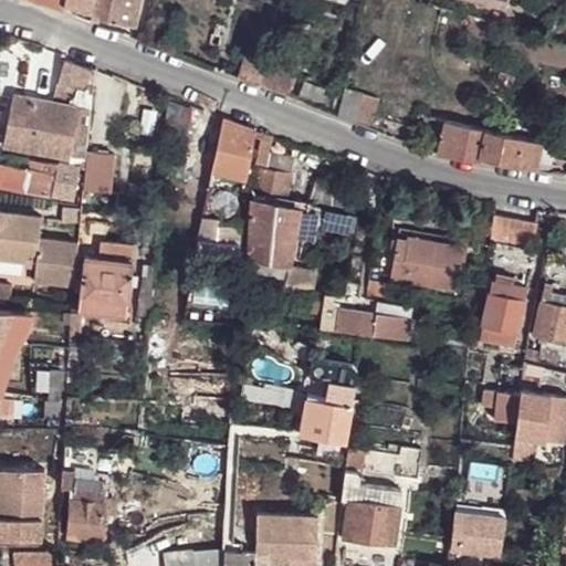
[(39,0),(62,9),(63,4),(64,0),(39,0)]
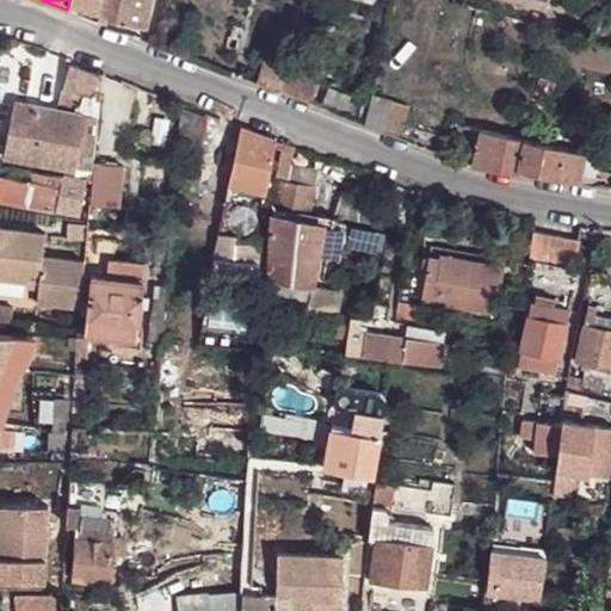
[(69,0),(68,5),(100,13),(102,8),(103,0),(69,0)]
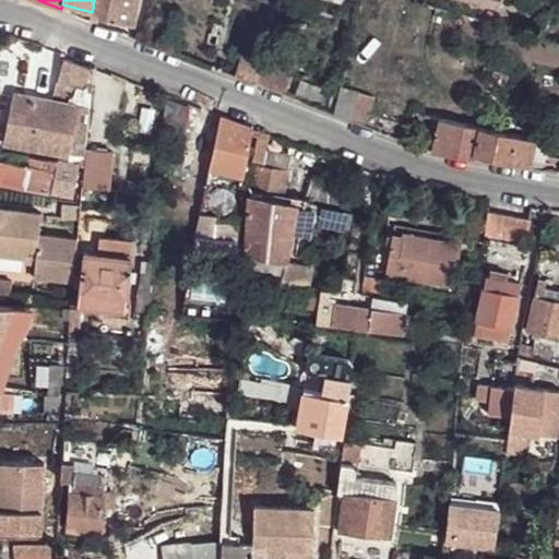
[(138,0),(102,0),(100,9),(93,8),(92,12),(91,21),(98,23),(99,18),(133,26),(138,0)]
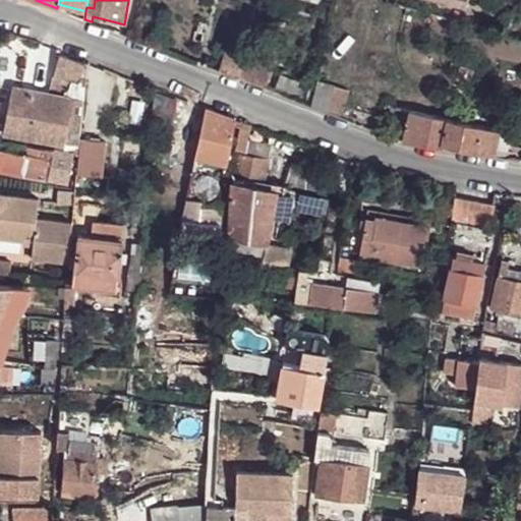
[(88,0),(87,7),(94,8),(95,0),(88,0)]
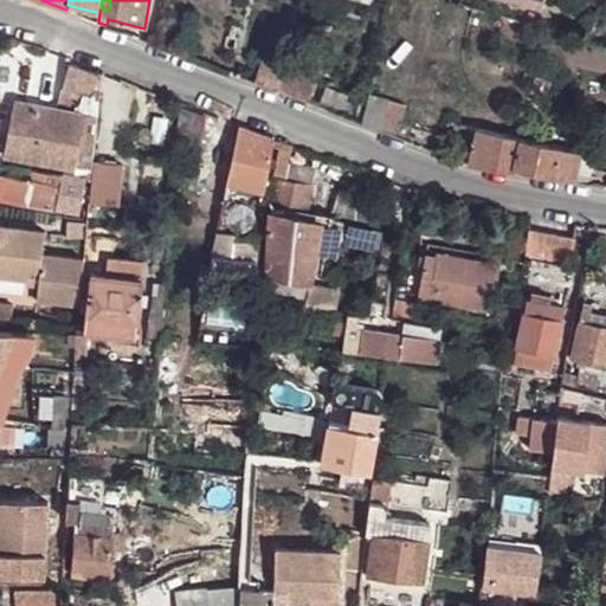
[(399,24),(404,0),(391,0),(386,20),(399,24)]
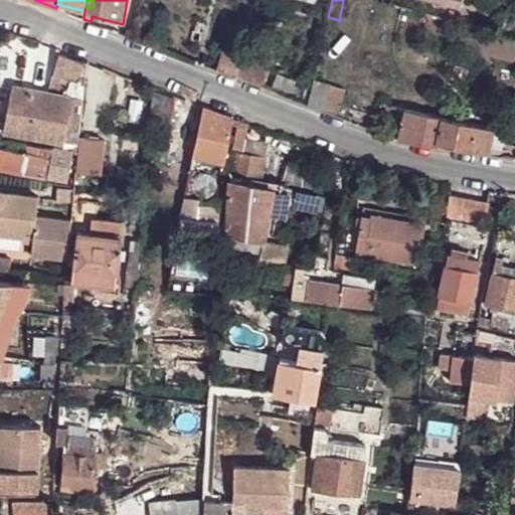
[(423,14),(426,0),(410,0),(407,10),(423,14)]
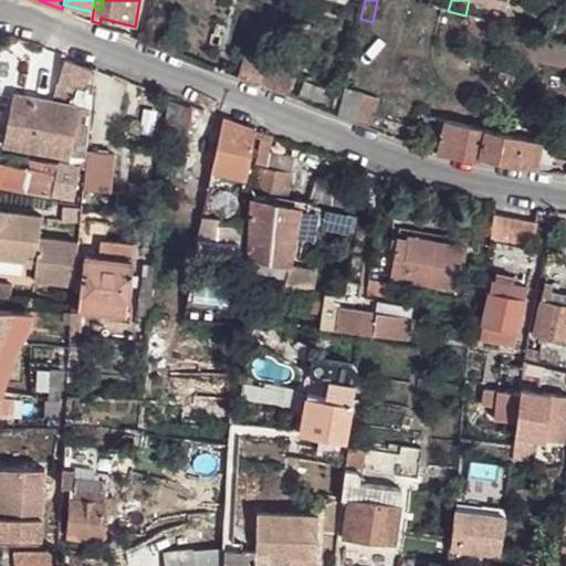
[(501,25),(505,7),(479,0),(469,0),(465,16),(501,25)]
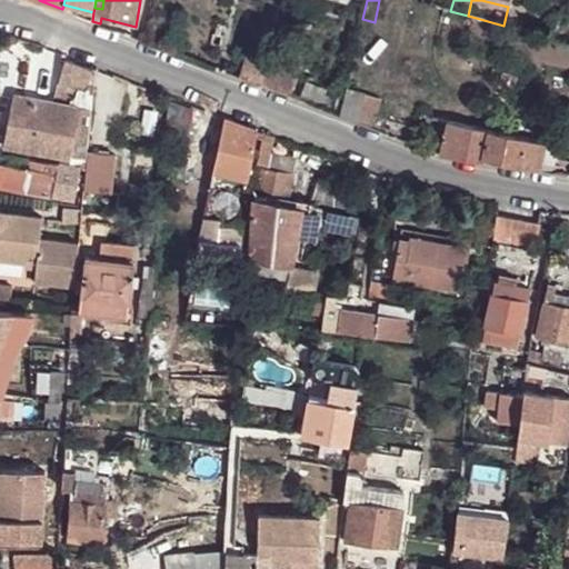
[(247,56),(240,79),(260,86),(266,61),(247,56)]
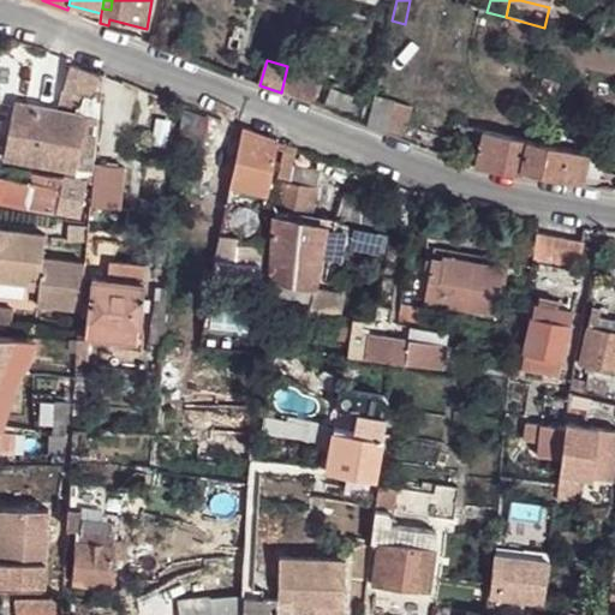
[(58,112),(17,105),(10,148),(7,157),(94,173),(95,165),(100,111),(91,109),(90,118),(76,114),(76,106),(81,107),(85,96),(94,99),(101,73),(71,64),(63,89),(58,112)]
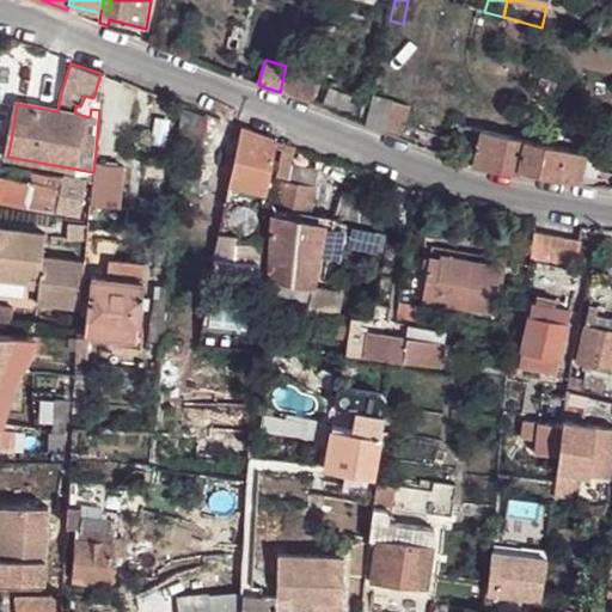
[(318,77),(286,66),(280,92),(312,104),(318,77)]
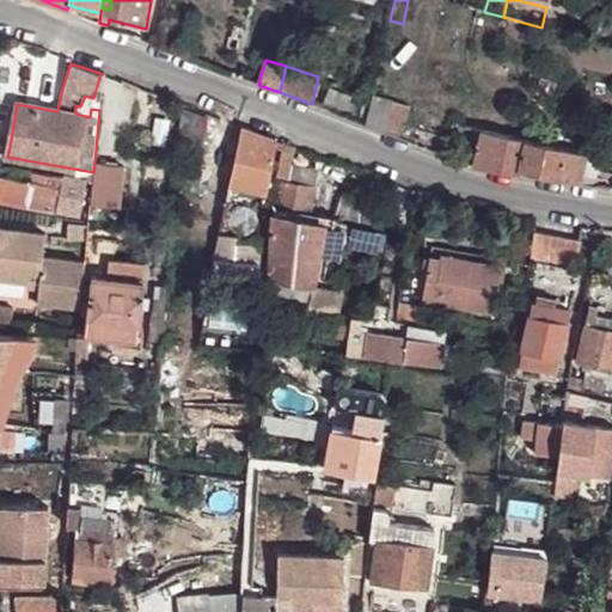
[(103,75),(101,73),(93,98),(85,96),(80,106),(75,105),(75,114),(90,117),(91,109),(99,110),(103,75)]
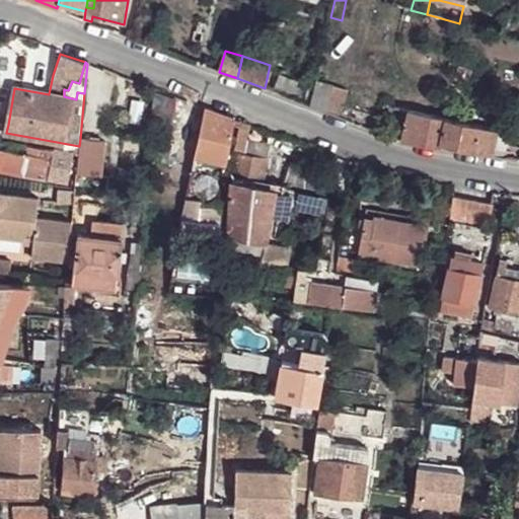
[(280,74),(273,91),(292,98),(296,100),(301,88),(297,86),(299,82),(280,74)]
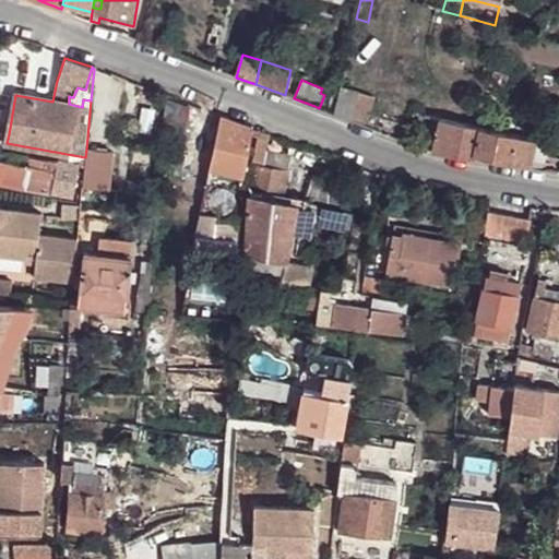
[(334,114),(351,120),(367,127),(378,97),(358,92),(341,87),(334,114)]
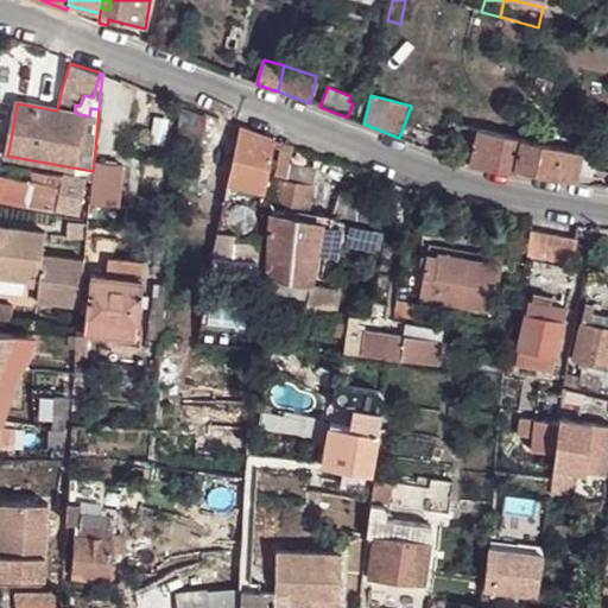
[(0,144),(10,146),(17,103),(0,100),(0,144)]
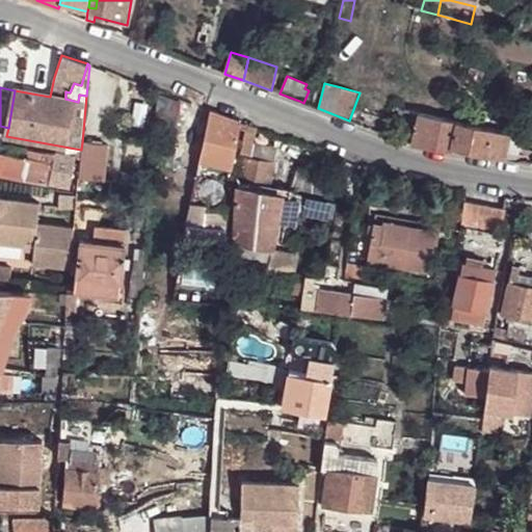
[(181,100),(158,90),(156,111),(160,112),(155,185),(174,187),(175,169),(184,170),(186,142),(177,142),(181,100)]
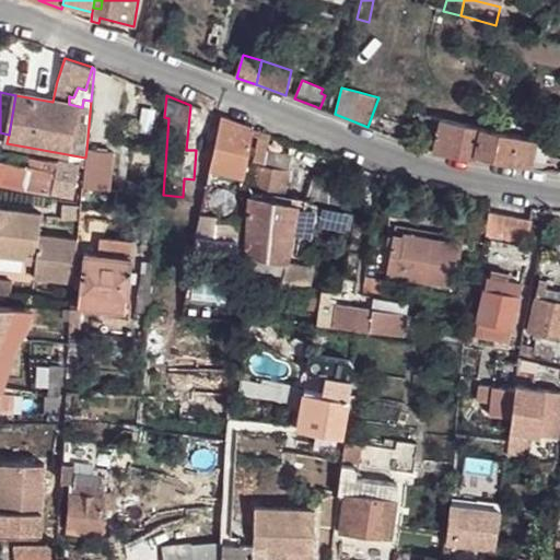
[(252,127),(221,116),(203,202),(244,207),(244,188),(242,188),(252,127)]
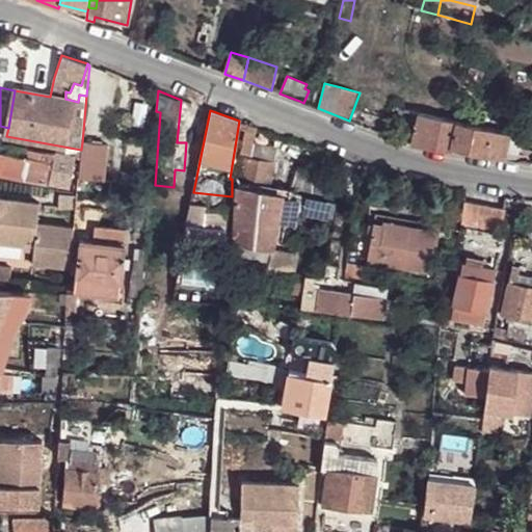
[(420,113),(416,131),(432,134),(429,147),(451,151),(451,148),(457,122),(420,113)]
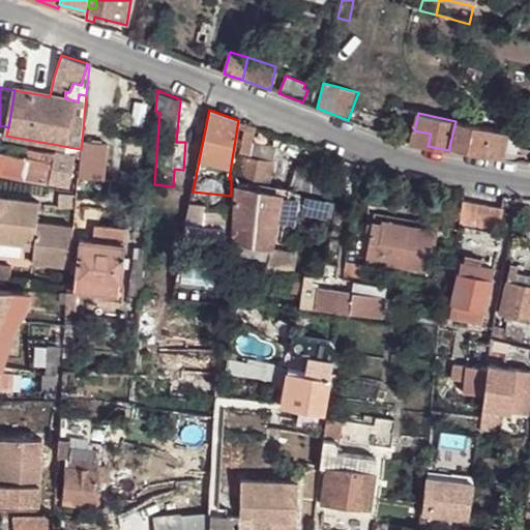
[(449,147),(486,155),(491,129),(455,121),(449,147)]
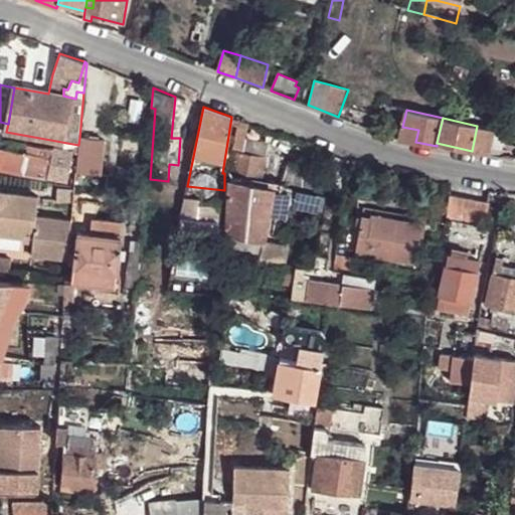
[(240,121),(229,181),(260,187),(265,157),(244,154),(246,141),(248,124),(240,121)]
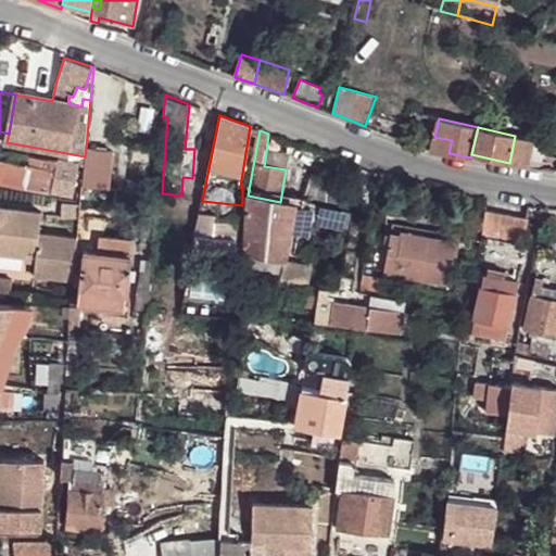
[(509,163),(527,166),(533,140),(533,139),(527,138),(515,136),(509,163)]
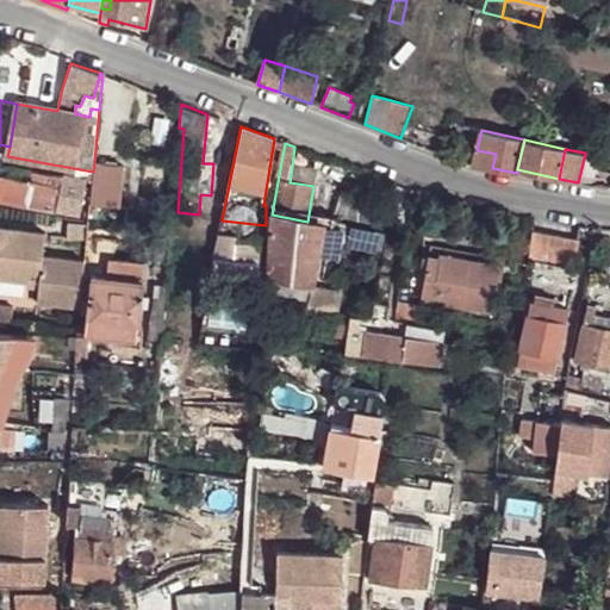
[(496,154),(477,150),(473,165),(492,168),(496,154)]
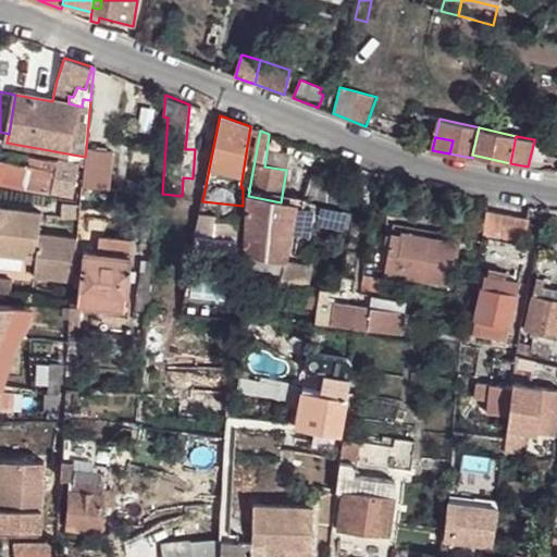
[(528,166),(542,169),(547,144),(534,140),(528,166)]
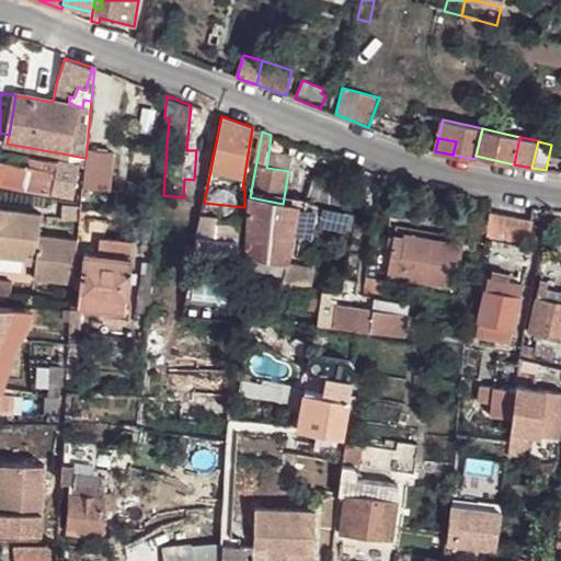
[(115,152),(87,150),(86,158),(83,185),(109,190),(115,152)]
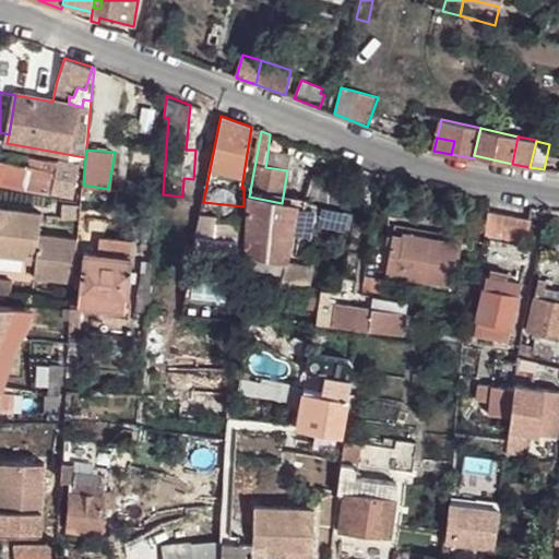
[(265,167),(287,170),(289,158),(268,153),(265,167)]
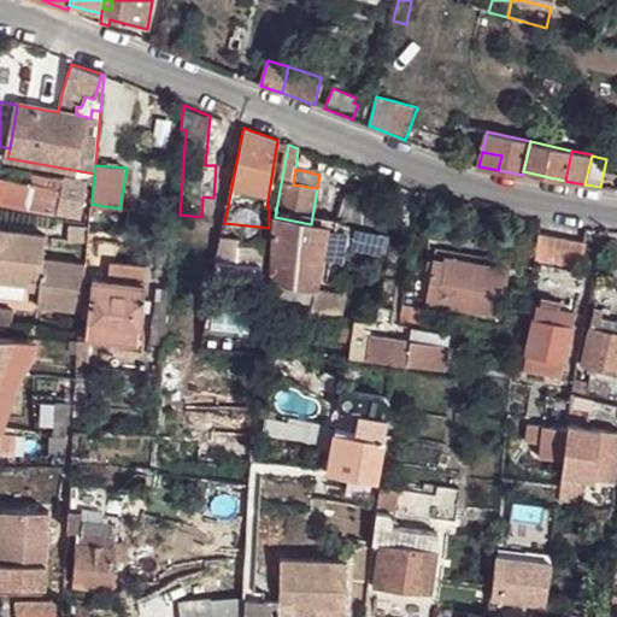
[(35,174),(33,186),(62,192),(64,177),(48,176),(35,174)]
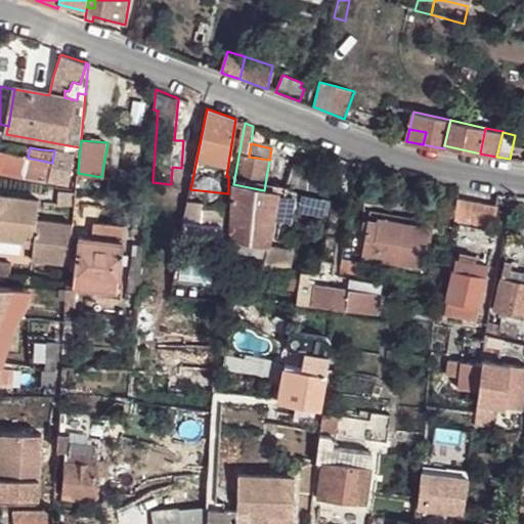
[(54,150),(52,163),(48,181),(69,186),(76,154),(55,149),(54,150)]
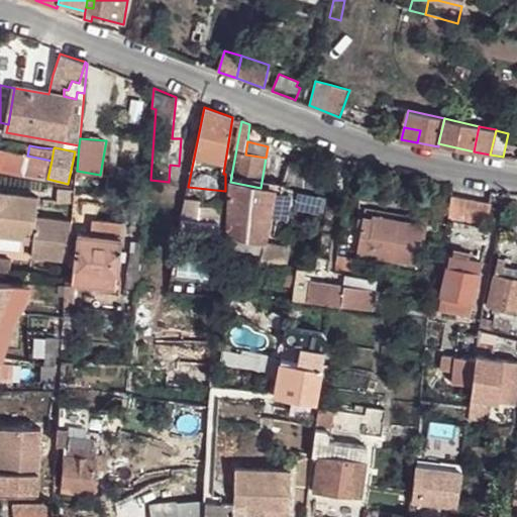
[(23,175),(47,179),(52,161),(27,156),(23,175)]
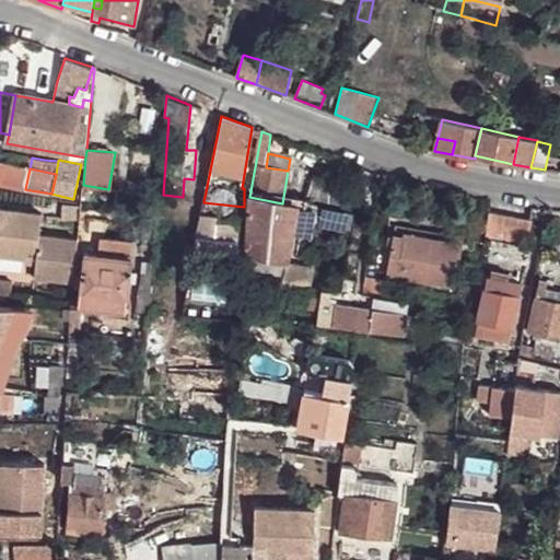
[(307,203),(341,212),(347,187),(314,178),(307,203)]
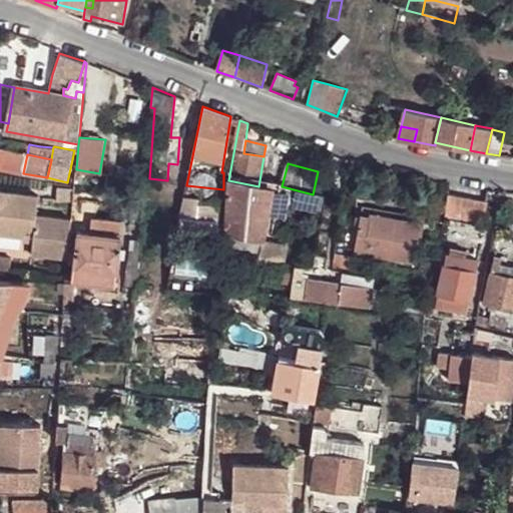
[(263,239),(272,188),(259,186),(228,180),(225,232),(227,233),(263,239)]
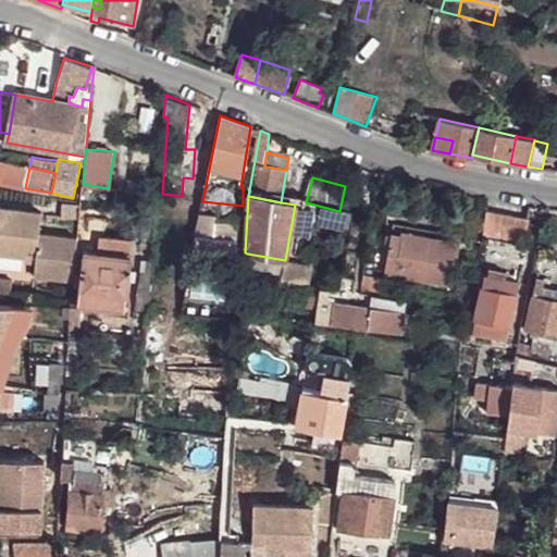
[(351,217),(305,205),(300,223),(347,234),(351,217)]
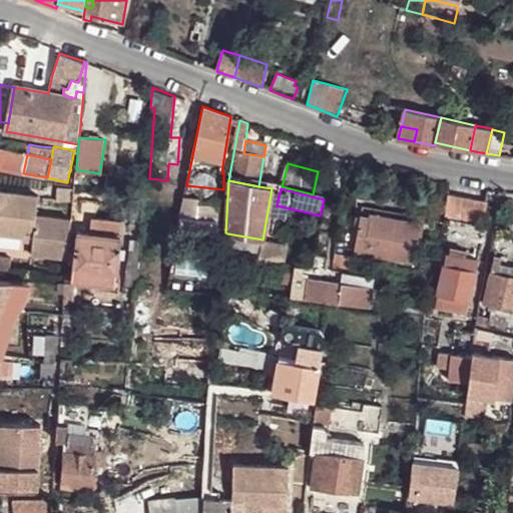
[(73,190),(57,189),(55,201),(72,203),(73,190)]
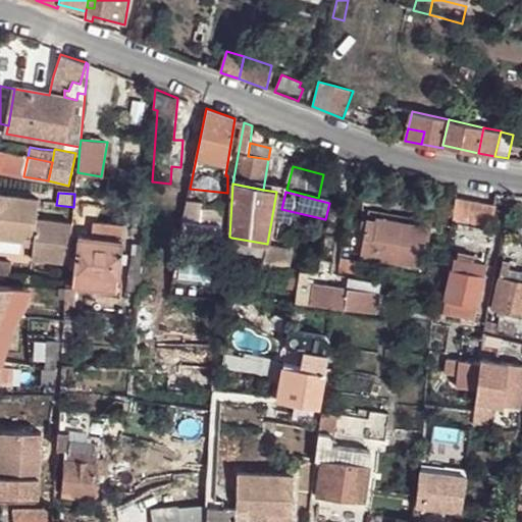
[(32,254),(68,258),(70,236),(71,227),(71,222),(36,218),(38,200),(0,195),(0,240),(34,244),(32,254)]
